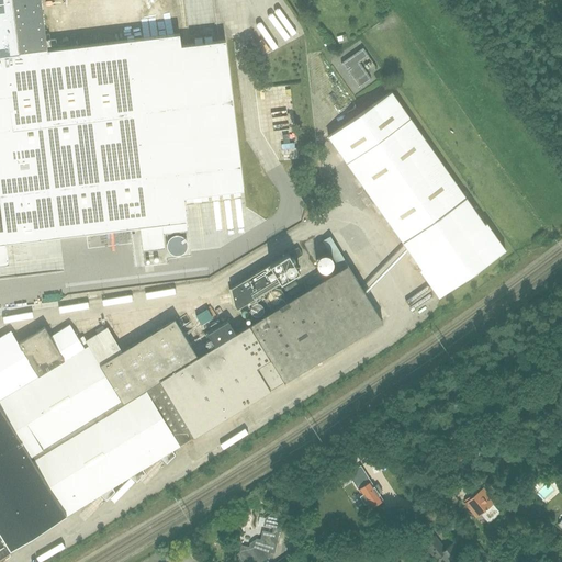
[(0,0),(0,263),(9,263),(7,242),(138,225),(144,265),(167,261),(164,239),(188,236),(183,202),(240,195),(240,189),(243,189),(235,124),(228,68),(225,40),(180,45),(178,33),(47,49),(40,0),(0,0)]
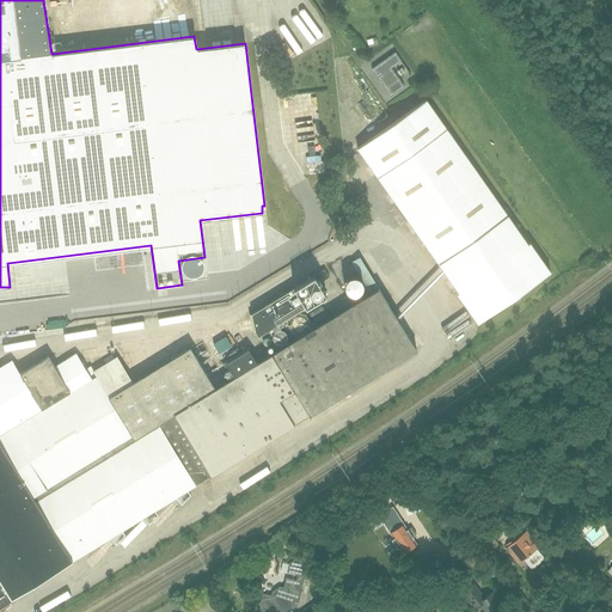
[(80,11),(98,7),(96,0),(78,0),(80,11)]
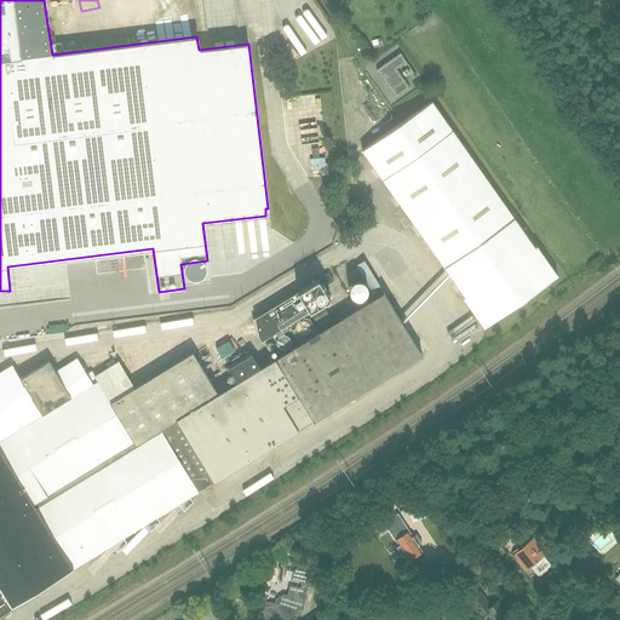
[(300,52),(332,29),(314,5),(286,24),(292,34),(290,35),(300,52)]
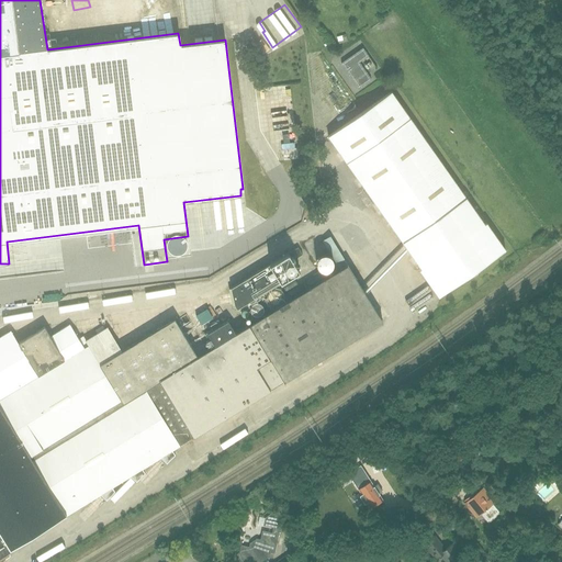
[(51,17),(62,15),(62,8),(51,8),(51,17)]
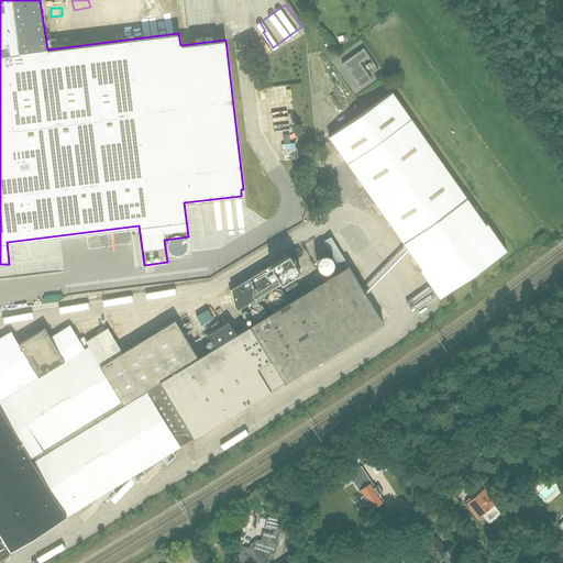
[(340,43),(348,41),(345,32),(337,35),(340,43)]
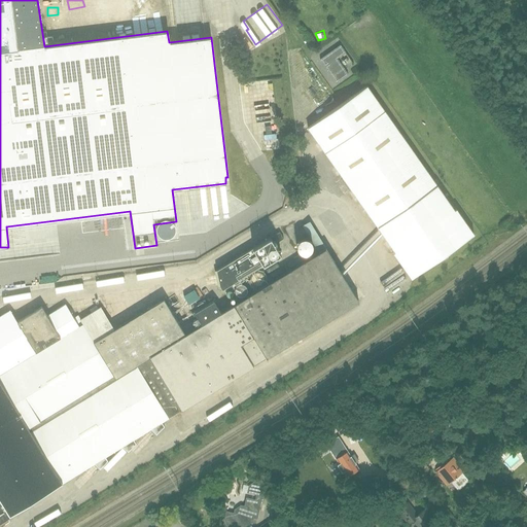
[(345,70),(353,64),(340,44),(320,59),(337,82),(348,74),(345,70)]
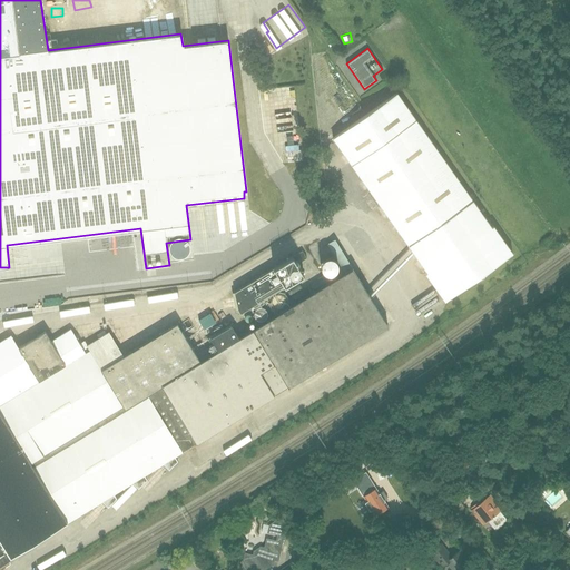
[(491,226),(397,94),(333,139),(426,272),(424,273),(444,301),(512,253),(492,225),(491,226)]
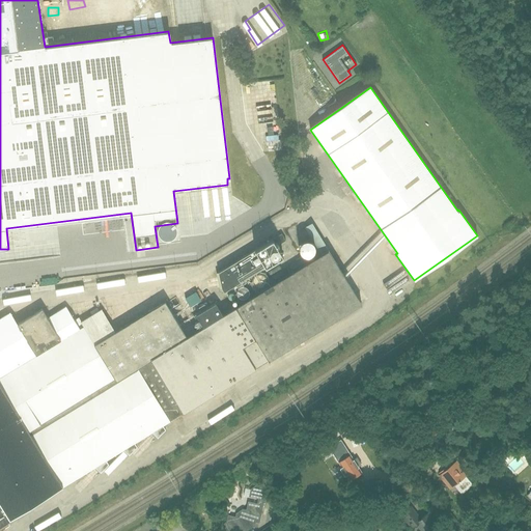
[(313,251),(307,239),(294,245),(300,257),(313,251)]
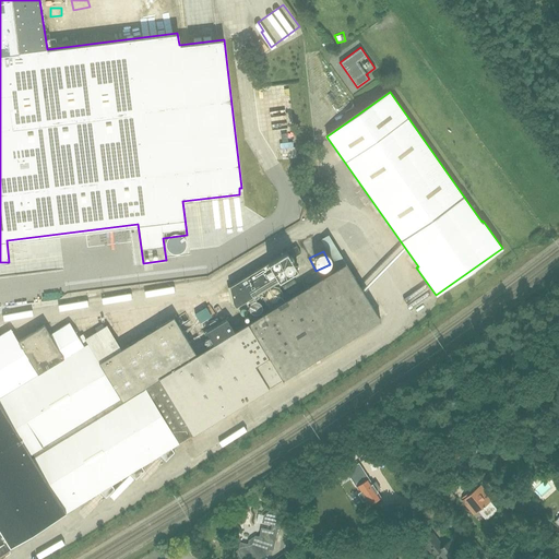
[(236,307),(297,270),(286,252),(229,287),(233,302),(236,307)]
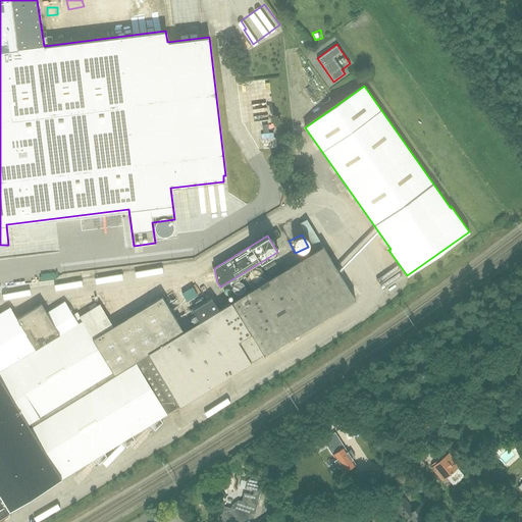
[(0,520),(8,515),(5,510),(8,508),(9,510),(62,477),(66,484),(150,433),(146,426),(166,413),(179,405),(251,362),(251,361),(262,354),(263,354),(355,298),(350,290),(342,274),(323,246),(286,267),(218,309),(212,298),(193,309),(199,320),(184,330),(162,296),(113,325),(100,304),(79,317),(76,312),(73,314),(65,301),(47,312),(41,303),(16,318),(11,309),(0,315),(0,520)]
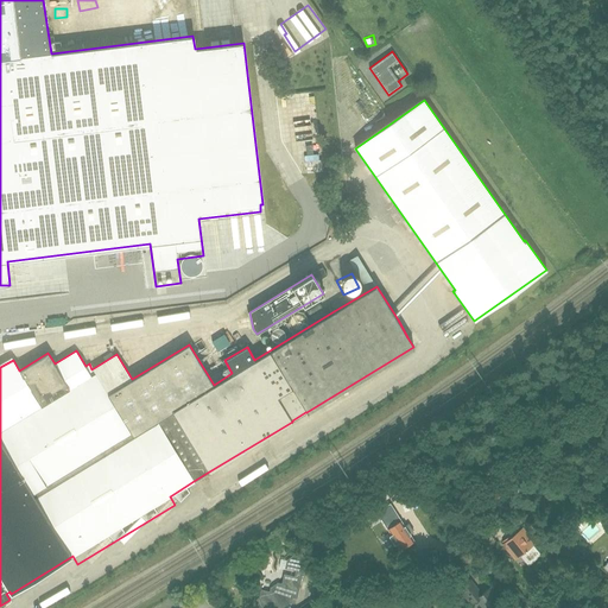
[(229,329),(220,333),(223,339),(232,335),(229,329)]
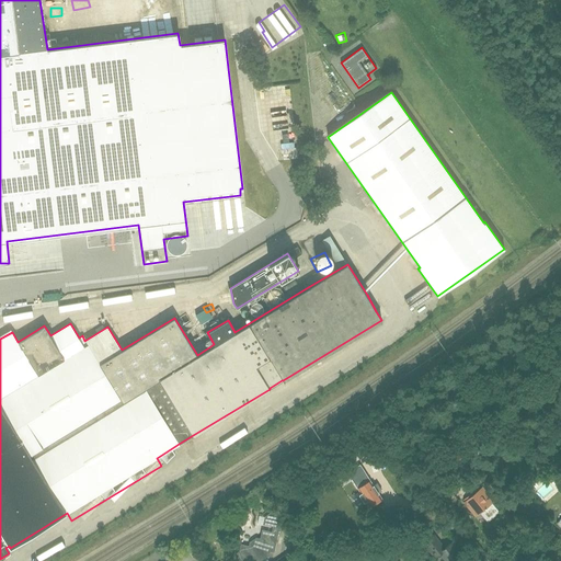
[(385,467),(397,460),(391,450),(380,457),(385,467)]
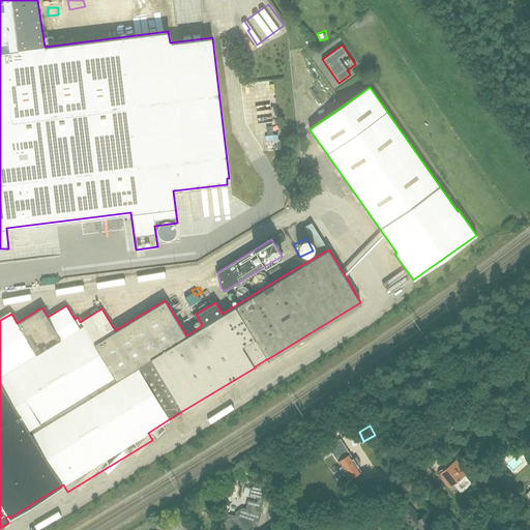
[(329,442),(334,439),(329,431),(324,434),(329,442)]
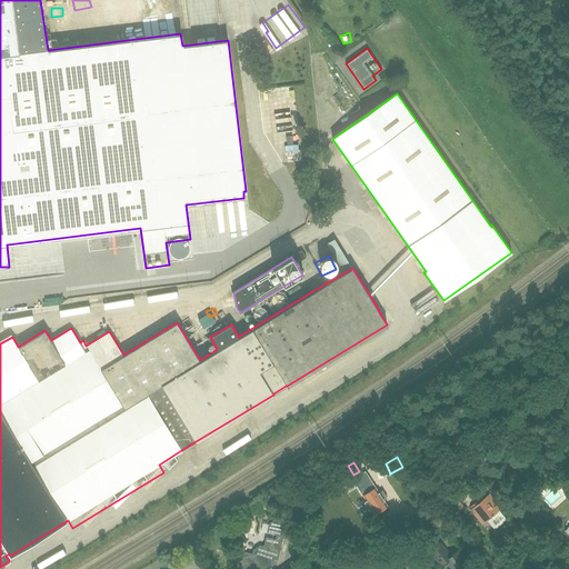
[(366,500),(363,501),(369,509),(370,508),(373,513),(387,506),(383,500),(387,497),(382,490),(378,492),(375,487),(362,495),(366,500)]
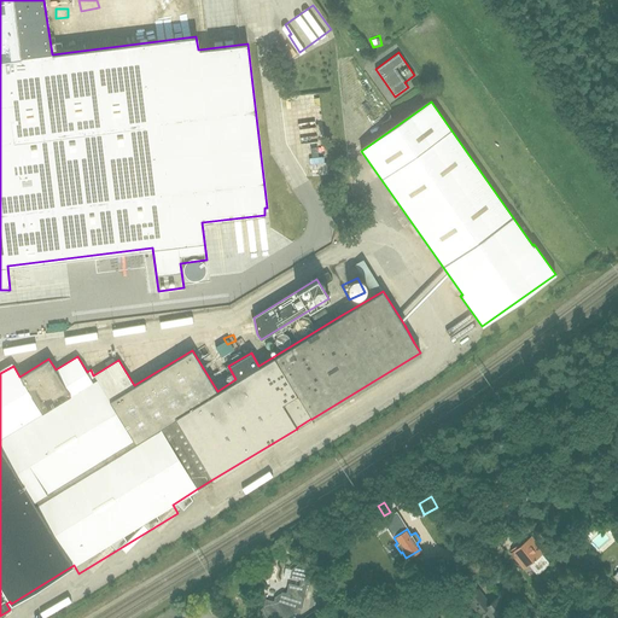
[(538,544),(531,536),(512,552),(524,567),(528,564),(535,571),(544,563),(540,557),(542,554),(536,547),(538,544)]
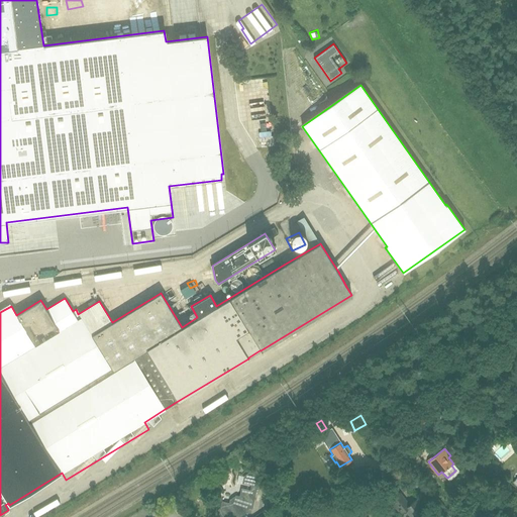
[(221,501),(220,508),(218,509),(217,511),(217,513),(217,515),(218,516),(235,516),(236,514),(240,515),(246,511),(247,508),(252,509),(257,486),(263,482),(252,470),(243,476),(242,483),(251,485),(249,490),(241,488),(239,496),(236,495),(229,500),(229,503),(221,501)]
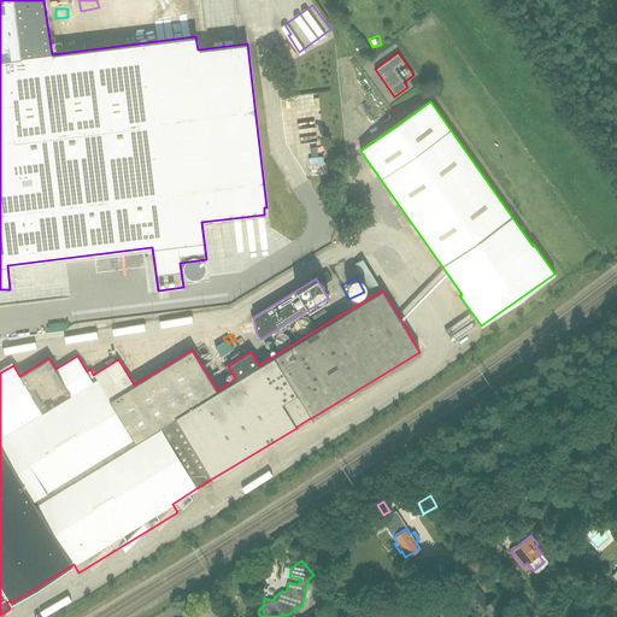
[(479,613),(485,609),(489,616),(505,616),(510,613),(505,607),(498,597),(491,603),(479,587),(465,597),(479,613)]
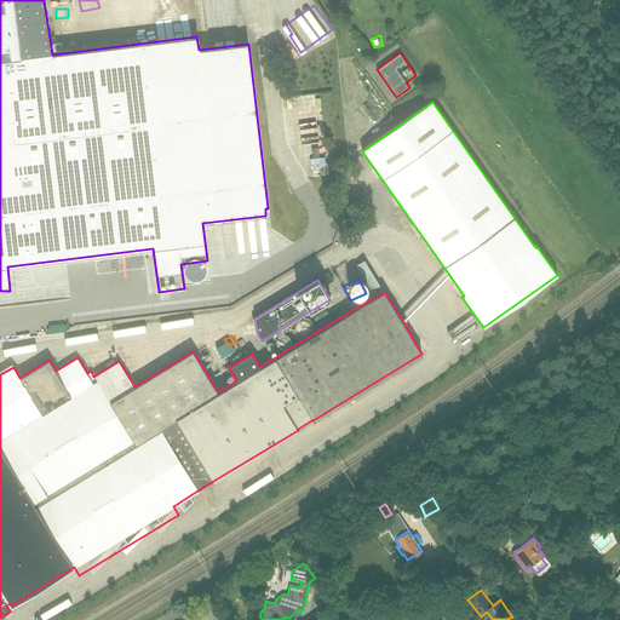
[(400,602),(407,618),(419,613),(412,596),(400,602)]
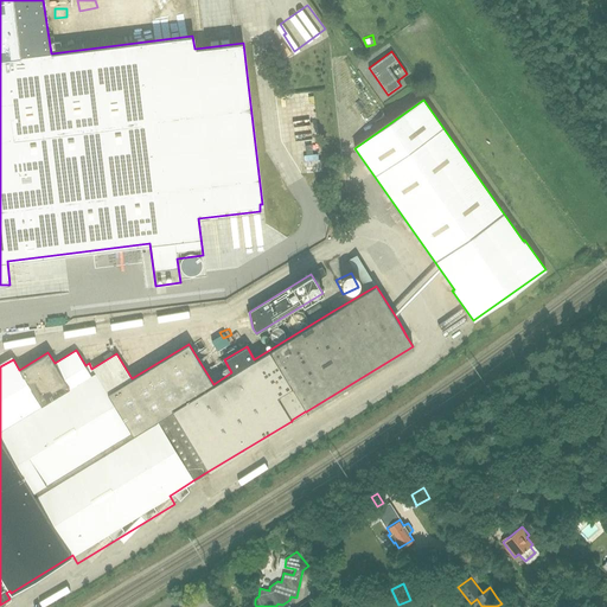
[(365,602),(366,606),(383,606),(379,596),(375,598),(374,594),(369,596),(370,600),(365,602)]
